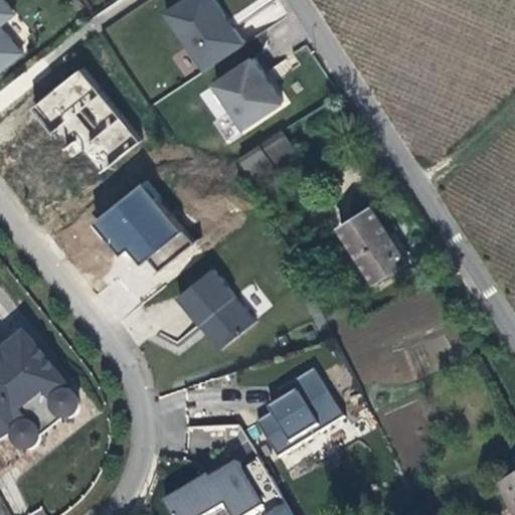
[(0,0),(0,70),(22,52),(0,25),(0,14),(9,6),(3,0),(0,0)]
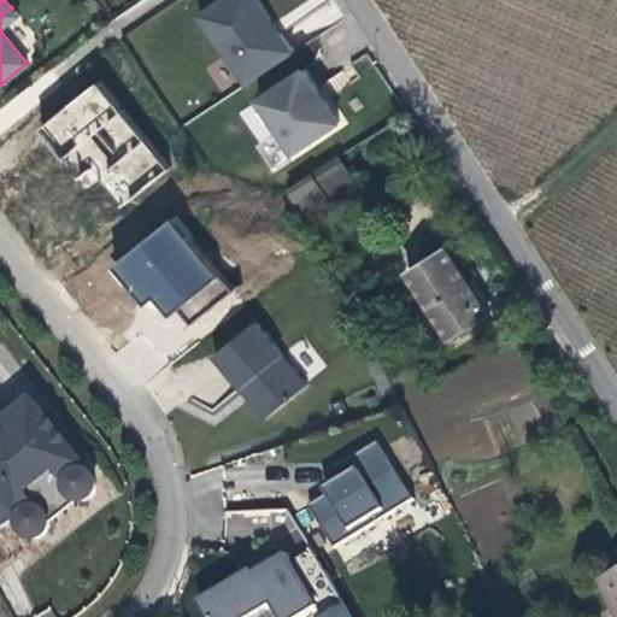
[(291,47),(258,0),(206,0),(189,12),(238,83),(291,47)]
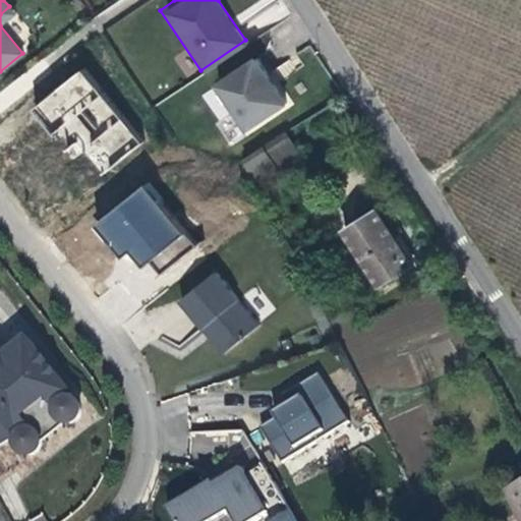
[(0,14),(0,24),(15,13),(9,6),(0,14)]
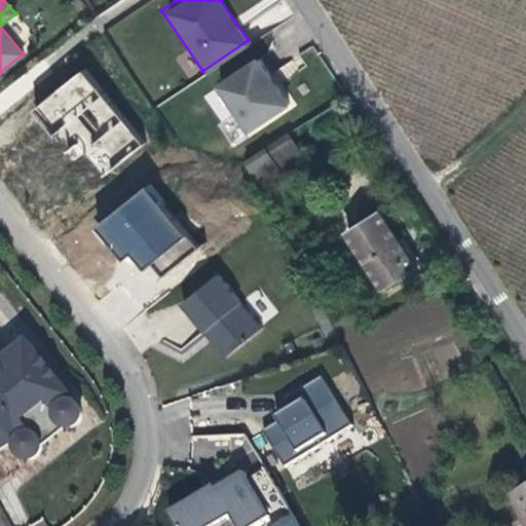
[(249,129),(287,105),(257,59),(218,84),(249,129)]
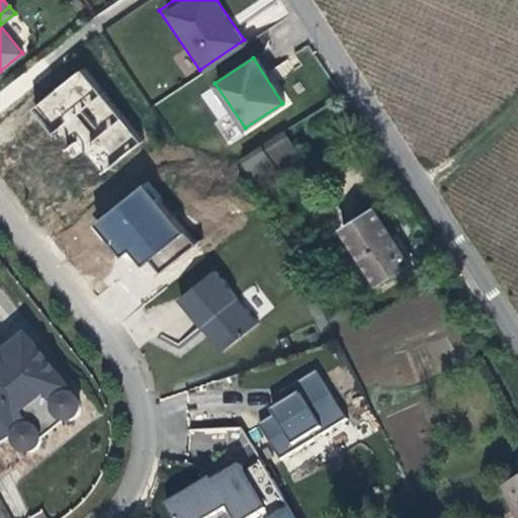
[(100,174),(139,145),(82,69),(30,106),(70,159),(82,151),(100,174)]
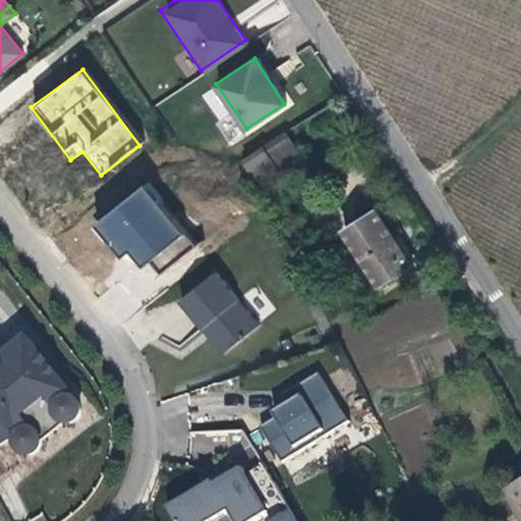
[(272,175),(300,162),(288,134),(241,156),(257,191),(276,183),(272,175)]
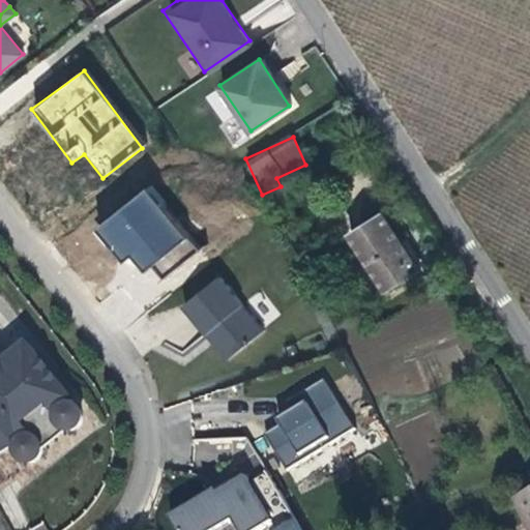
[(152,265),(160,275),(196,246),(146,186),(96,228),(137,276),(152,265)]
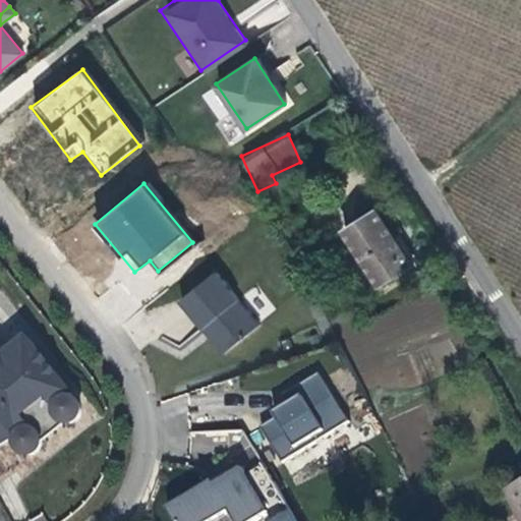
[(412,267),(377,211),(345,231),(379,287),(412,267)]
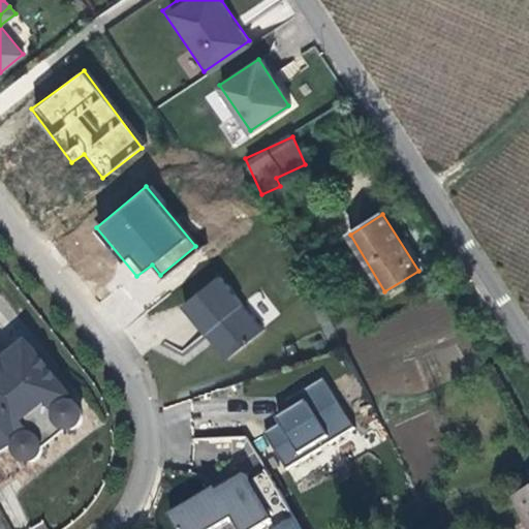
[(226,360),(265,325),(216,274),(179,308),(226,360)]
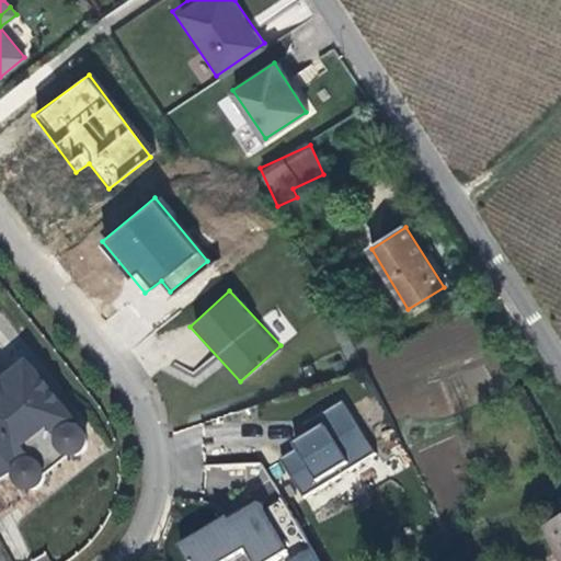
[(30,462),(60,438),(60,446),(63,450),(66,456),(70,458),(79,457),(86,450),(88,444),(86,435),(81,431),(76,431),(73,431),(72,430),(77,425),(30,364),(0,388),(0,482),(18,472),(18,473),(18,480),(20,484),(22,489),(25,491),(29,492),(35,491),(41,488),(44,483),(45,478),(44,472),(42,468),(38,466),(30,462)]
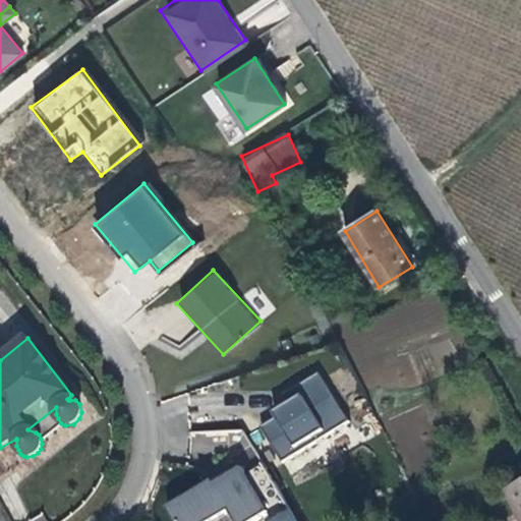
[(301,397),(289,405),(274,414),(276,418),(261,428),(283,463),(348,422),(320,374),(296,388),(301,397)]
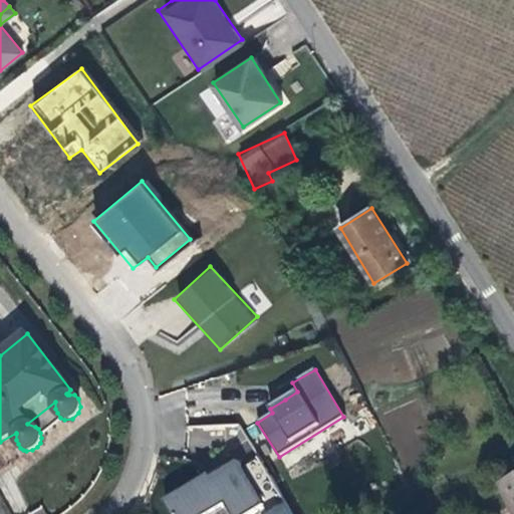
[(280,392),(285,400),(297,392),(292,382),(280,392)]
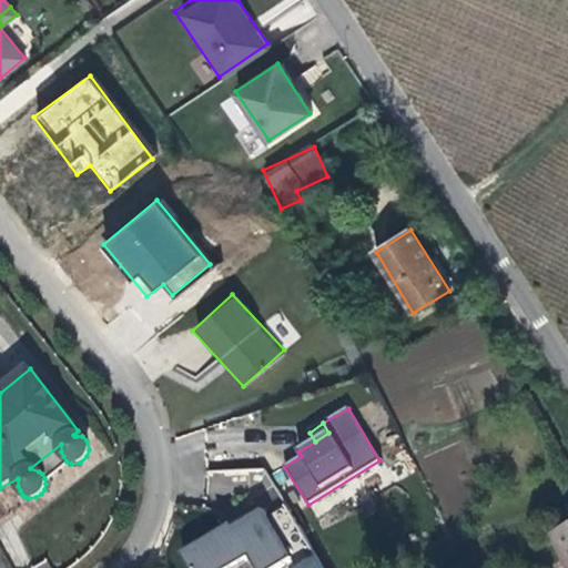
[(255,567),(279,567),(293,559),(264,511),(234,529),(232,525),(183,556),(190,567),(234,567),(250,558),(255,567)]
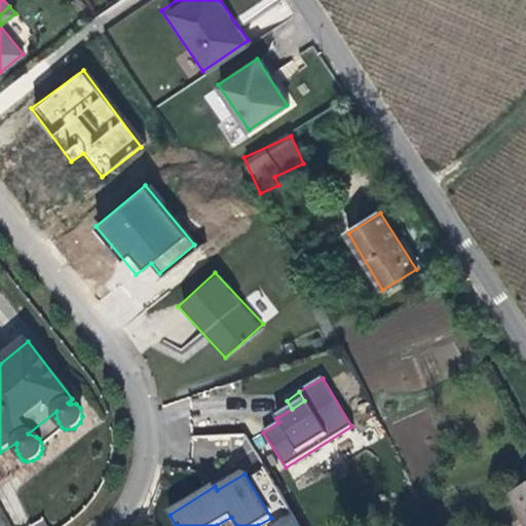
[(525,524),(525,498),(516,503),(525,524)]
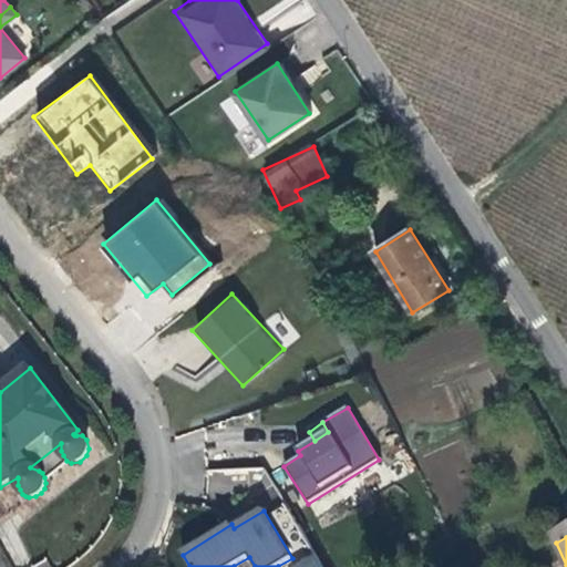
[(289,564),(290,566),(323,566),(317,550),(289,564)]
